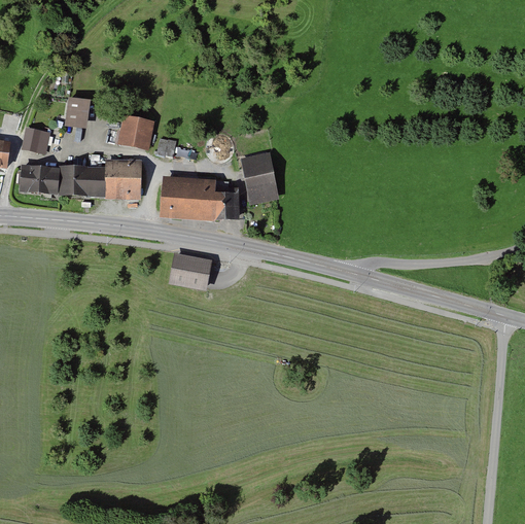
[(89,100),(68,97),(65,124),(85,127),(89,100)]
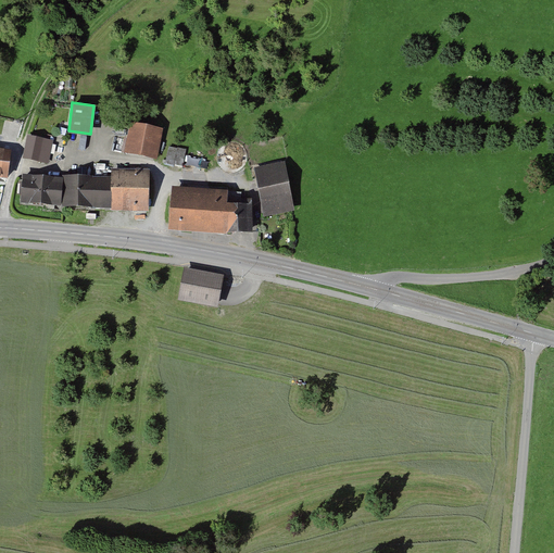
[(161,127),(129,122),(123,151),(155,156),(161,127)]
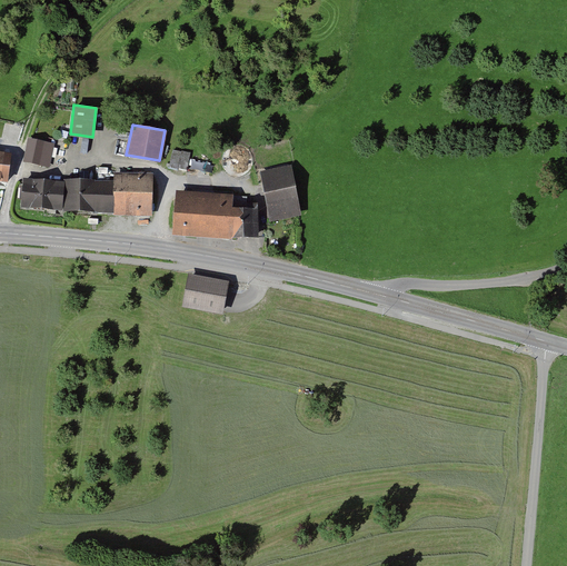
[(51,141),(27,136),(22,159),(47,164),(51,141)]
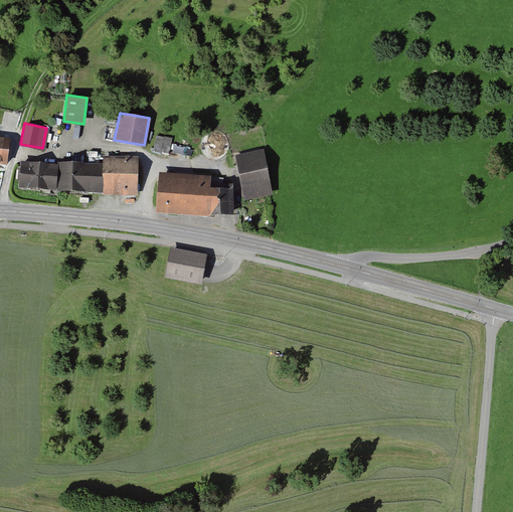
[(178,152),(180,137),(155,133),(153,149),(178,152)]
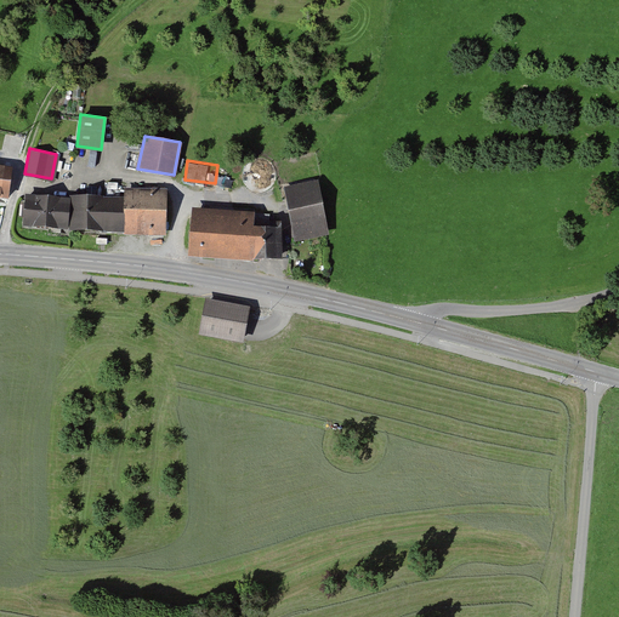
[(11,165),(0,163),(0,193),(6,194),(11,165)]
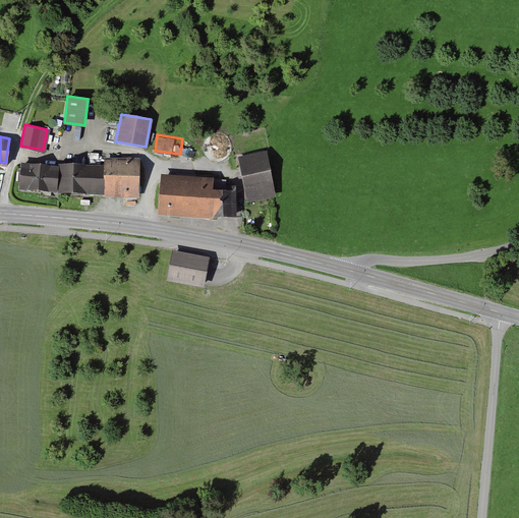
[(266,148),(237,154),(246,199),(275,194),(266,148)]
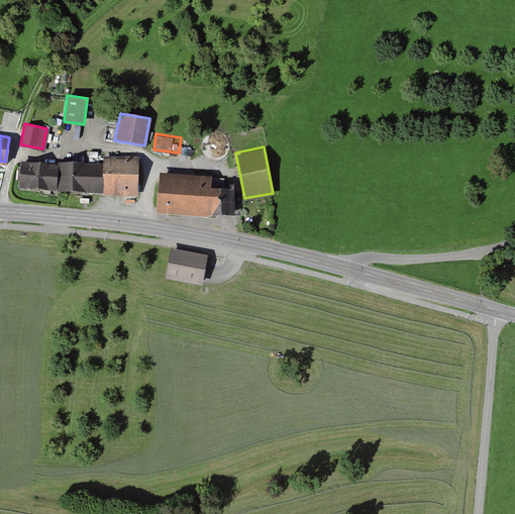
[(103,162),(19,160),(18,189),(137,193),(138,157),(103,156),(103,162)]
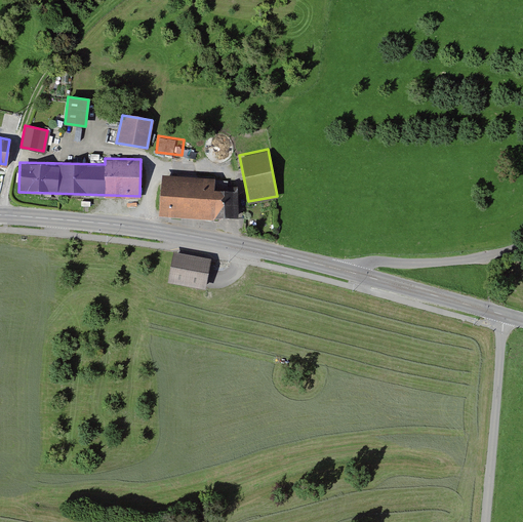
[(215,177),(162,175),(160,215),(236,218),(237,191),(215,190),(215,177)]
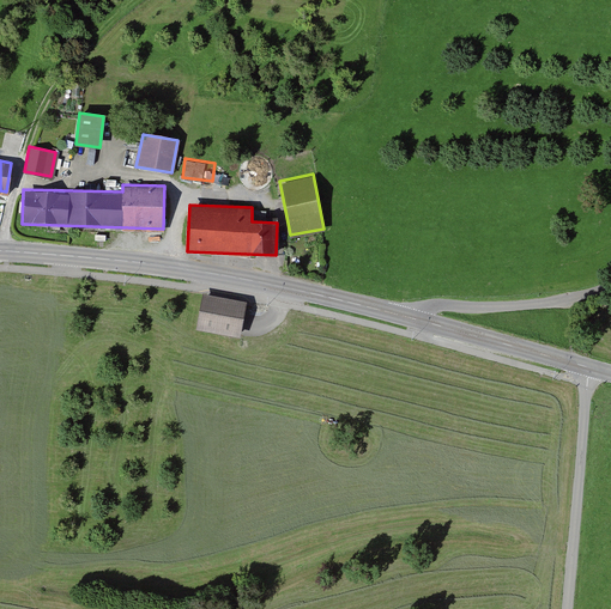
[(247,303),(201,294),(195,326),(242,334),(247,303)]
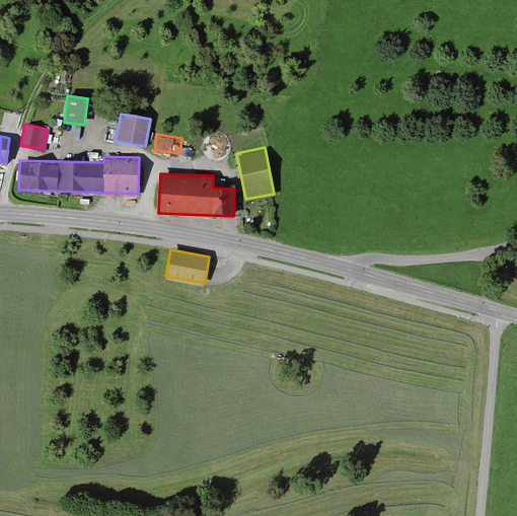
All buildings are outlined.
